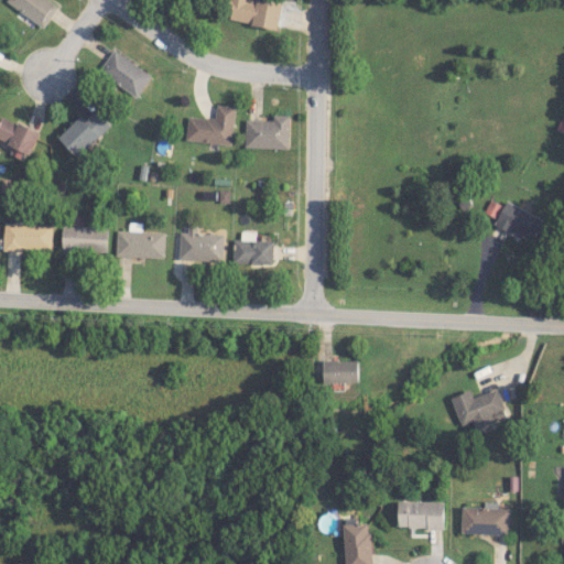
[(44,28),(60,4),(52,0),(7,0),(6,2),(44,28)]
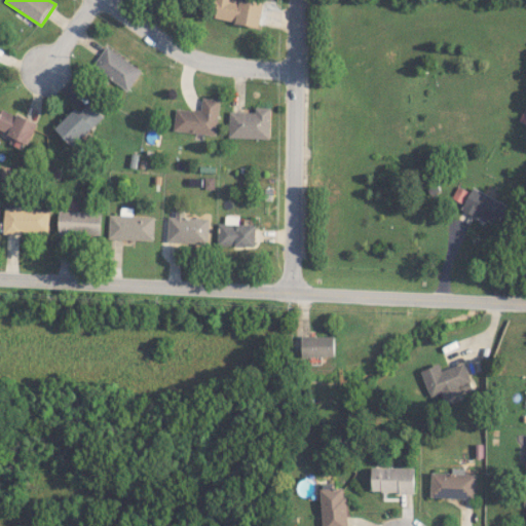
[(214,0),(212,20),(260,26),(263,0),(214,0)]
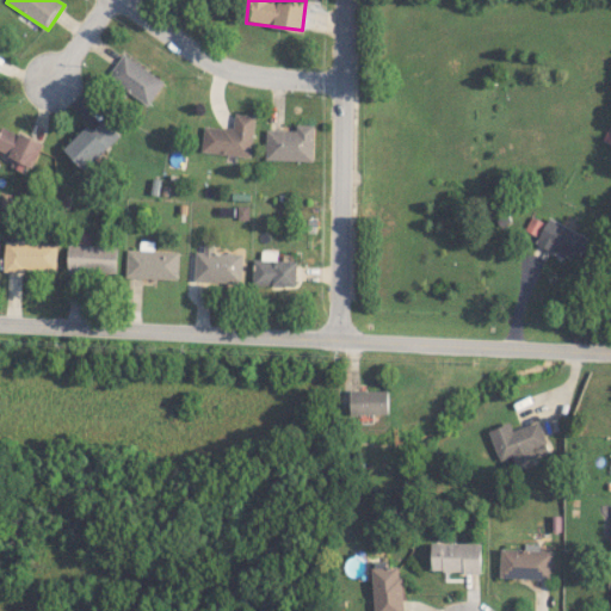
[(107,79),(150,104),(165,79),(122,54),(107,79)]
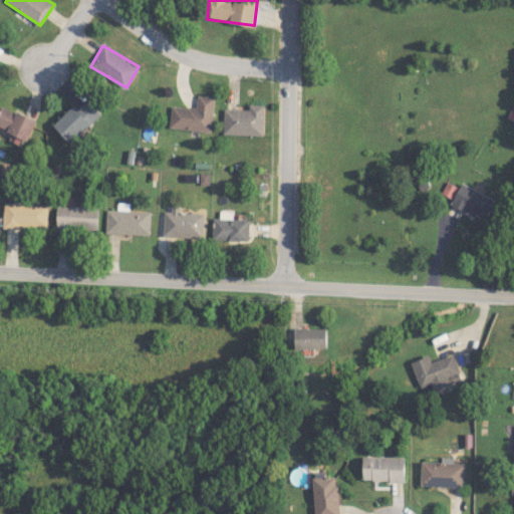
[(212,132),(214,96),(197,95),(196,107),(171,105),(169,129),(212,132)]
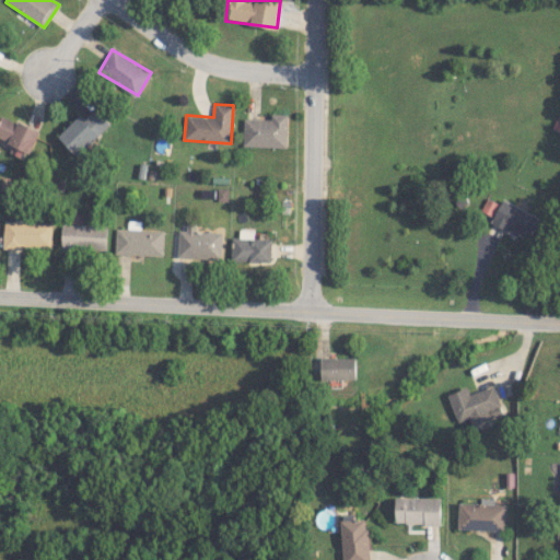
[(81,114),(58,136),(78,156),(112,125),(95,107),(84,118),(81,114)]
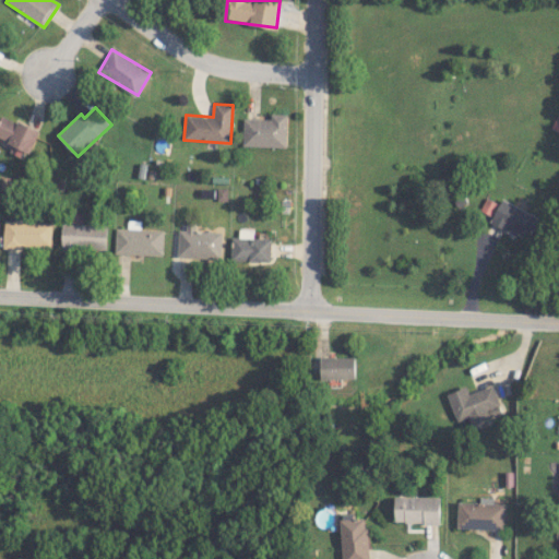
[(287,114),(271,114),(271,119),(244,118),(242,146),(286,147),(287,114)]
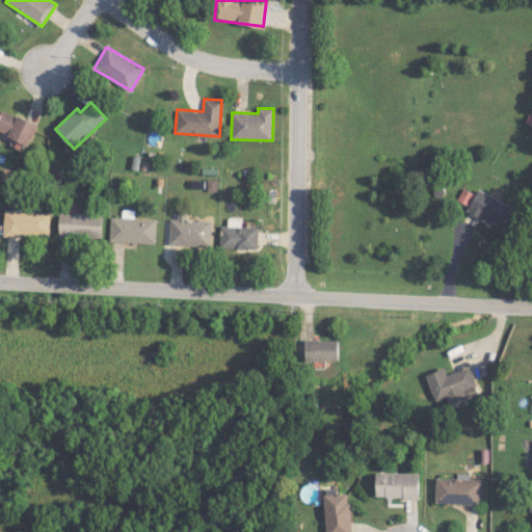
[(0,112),(0,132),(29,144),(37,125),(2,109),(0,112)]
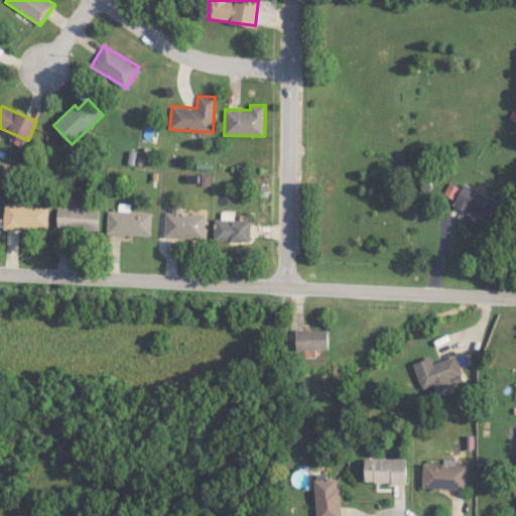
[(453,207),(493,225),(503,202),(462,184),(453,207)]
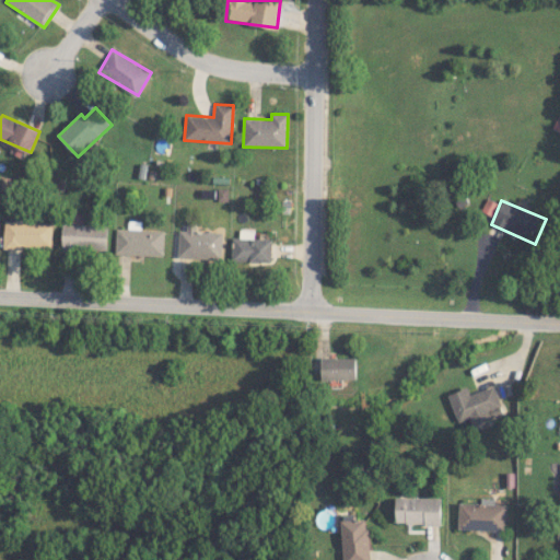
[(53,222),(4,221),(3,247),(51,248),(53,222)]
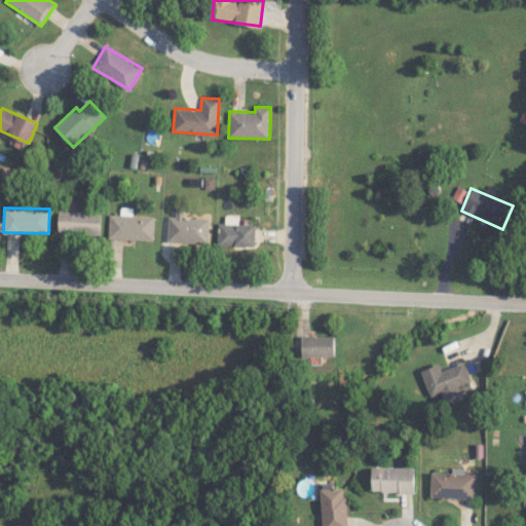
[(101,235),(101,211),(59,210),(58,234),(101,235)]
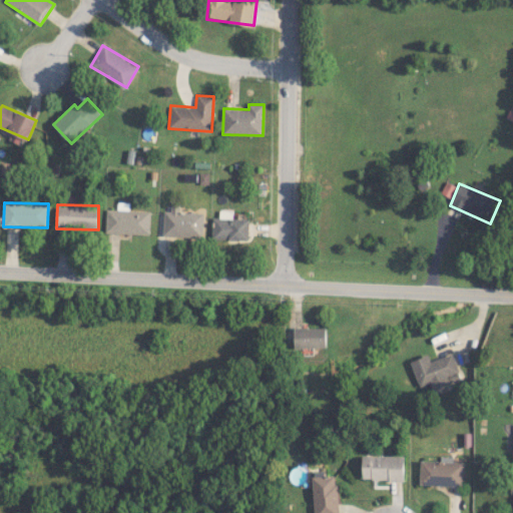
[(105,232),(150,234),(150,210),(106,209),(105,232)]
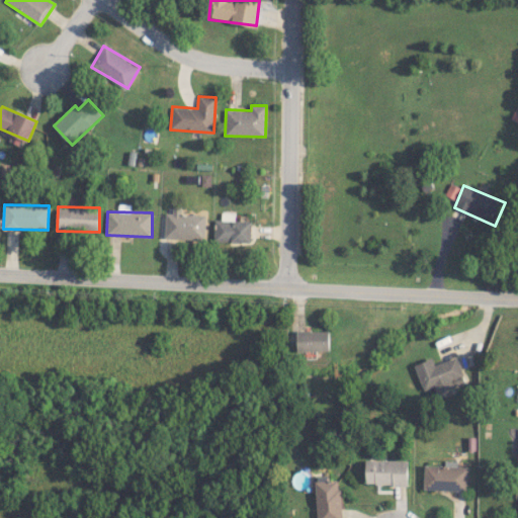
[(204,240),(205,214),(177,214),(177,213),(165,212),(164,239),(204,240)]
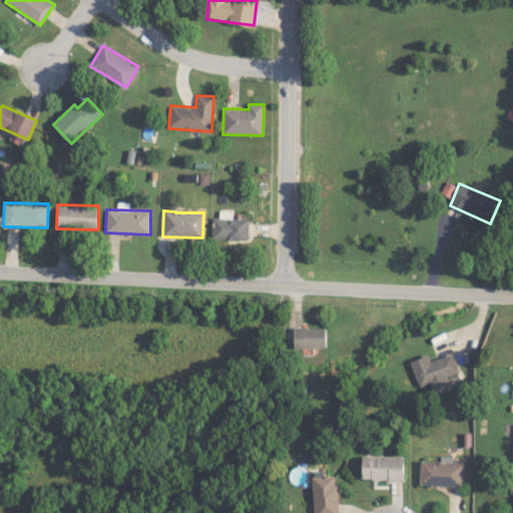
[(248,240),(248,218),(231,218),(231,210),(219,210),(219,217),(211,217),(211,239),(248,240)]
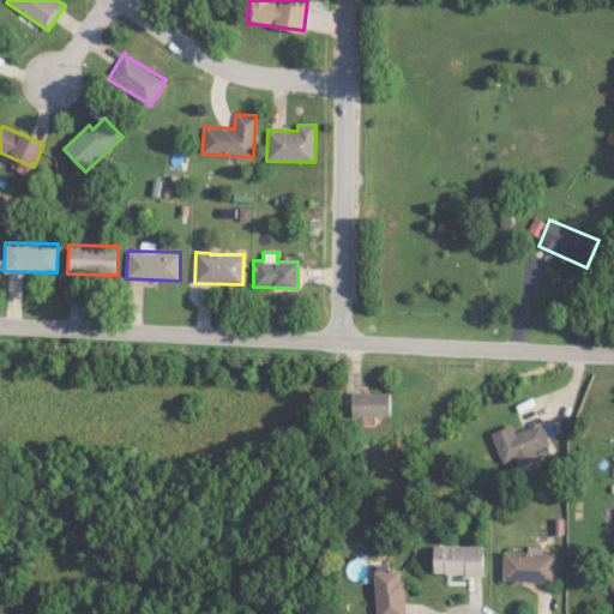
[(391,415),(390,392),(351,392),(351,416),(391,415)]
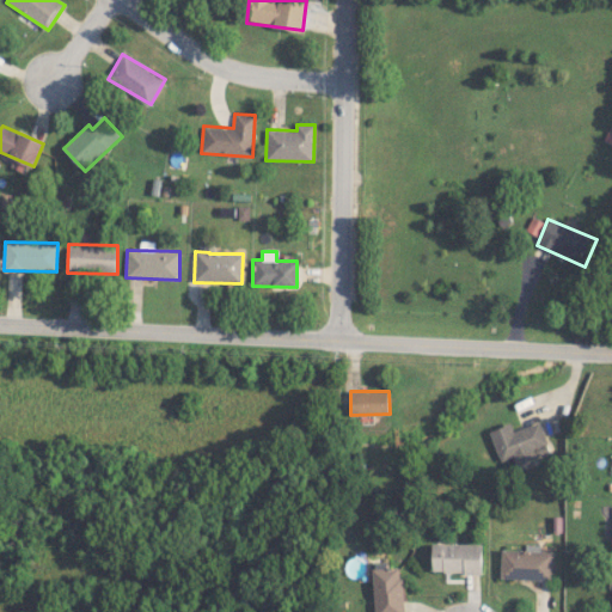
[(514,432),(510,423),(489,430),(501,461),(513,457),(516,465),(550,452),(539,422),(514,432)]
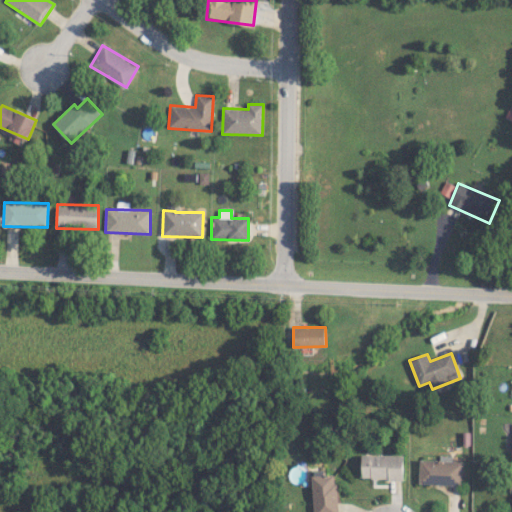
[(403,479),(403,455),(362,454),(362,479),(403,479)]
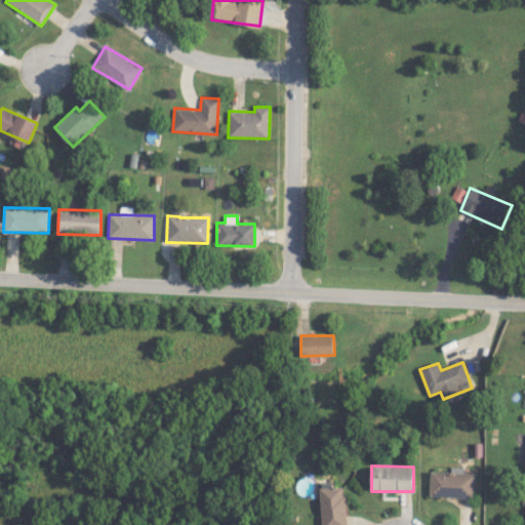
[(475,473),(430,472),(429,496),(474,497),(475,473)]
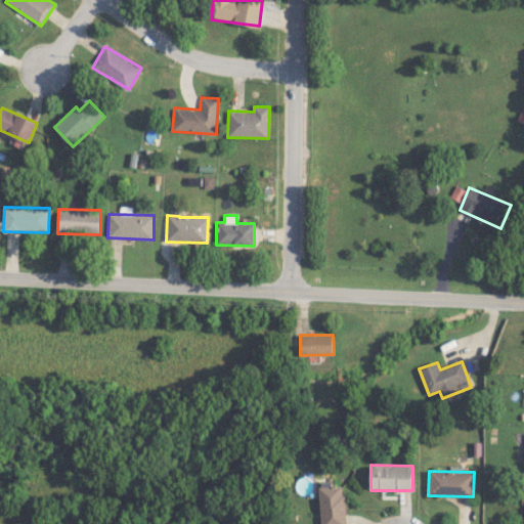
[(319,487),(320,523),(345,523),(344,486),(319,487)]
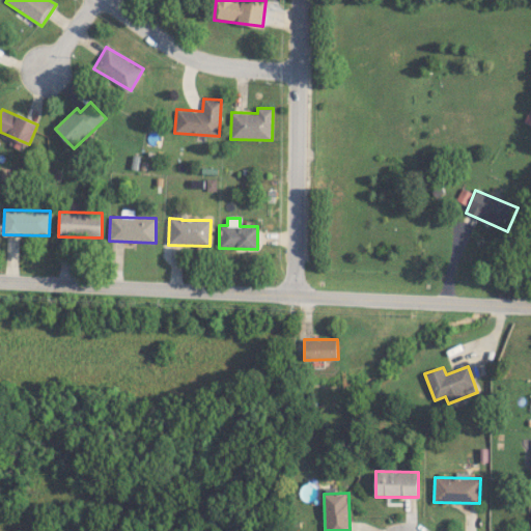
All buildings are outlined.
